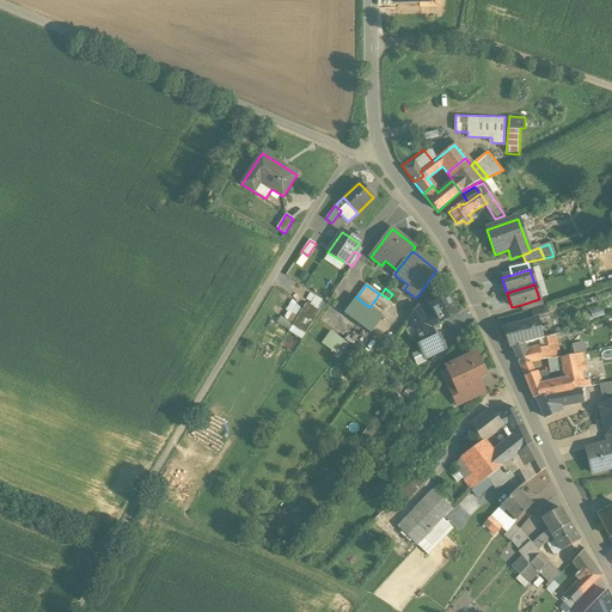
[(310,301),(319,307),(324,301),(313,294),(310,301)]
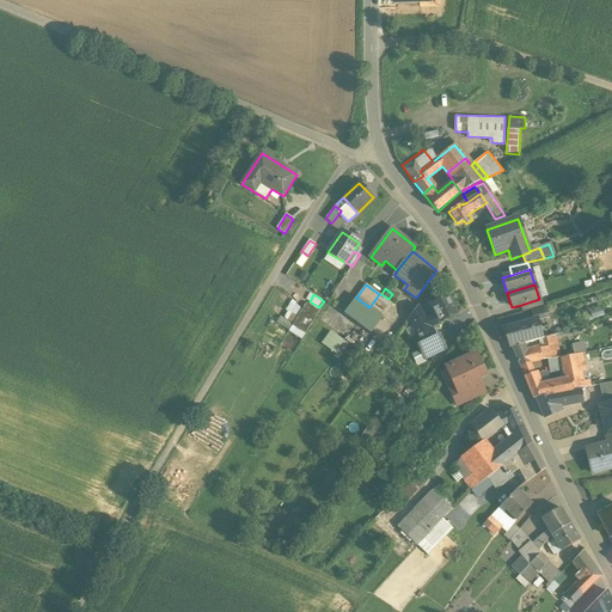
[(379,294),(369,307),(383,318),(392,304),(379,294)]
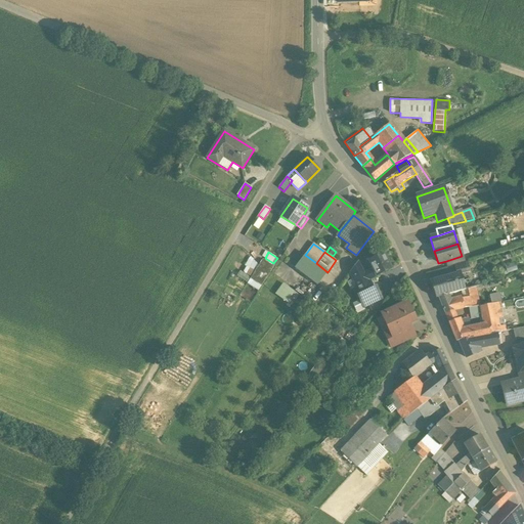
[(392,269),(384,254),(378,257),(372,260),(368,261),(373,269),(376,277),(392,269)]
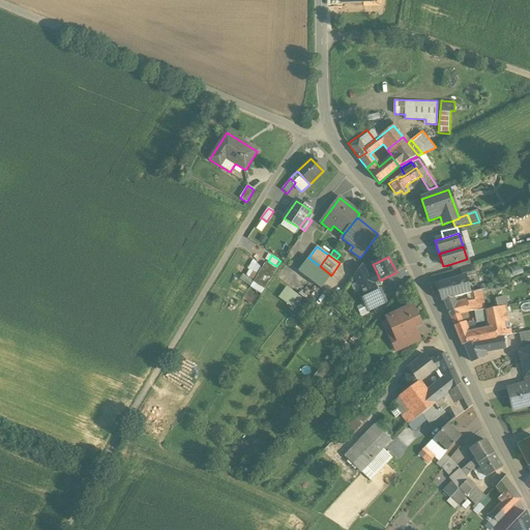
[(320,266),(308,258),(297,271),(321,289),(331,275),(320,266)]
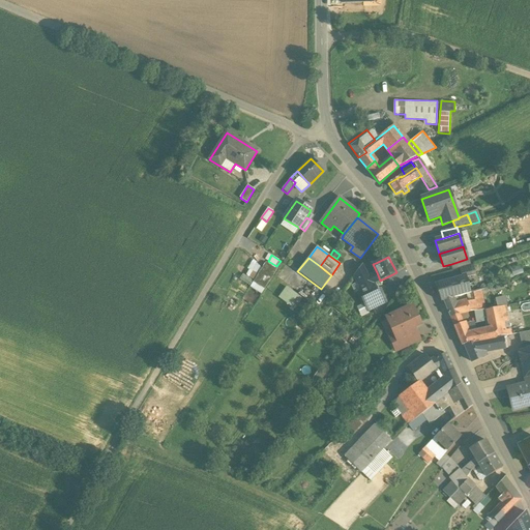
[(467,259),(451,264),(453,270),(461,268),(469,266),(467,259)]
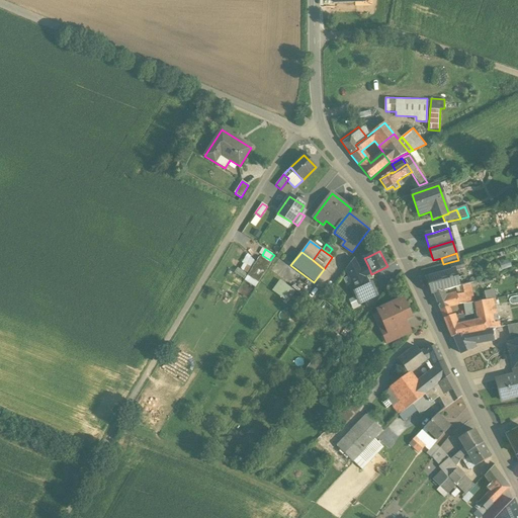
[(245,280),(256,286),(270,264),(260,257),(245,280)]
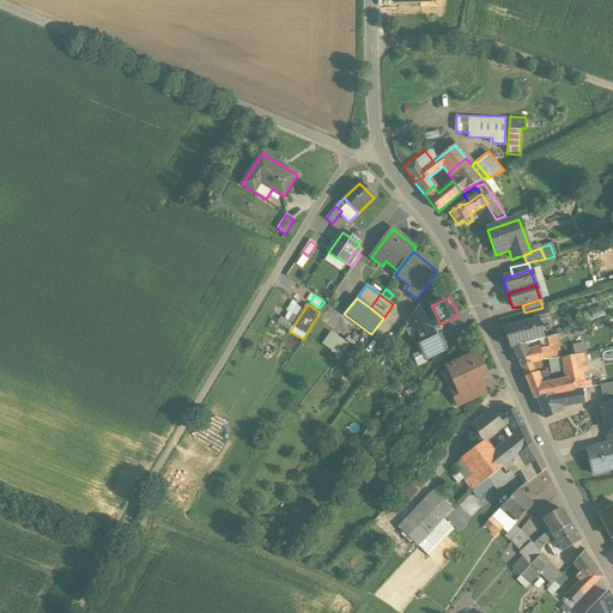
[(542,308),(533,310),(535,320),(536,320),(536,322),(550,317),(547,305),(542,308)]
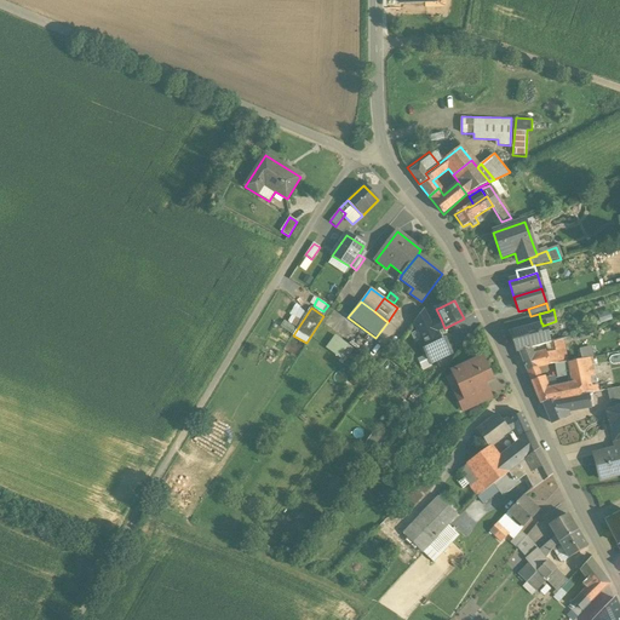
[(423,340),(438,332),(445,328),(441,319),(430,323),(424,310),(414,323),(423,340)]
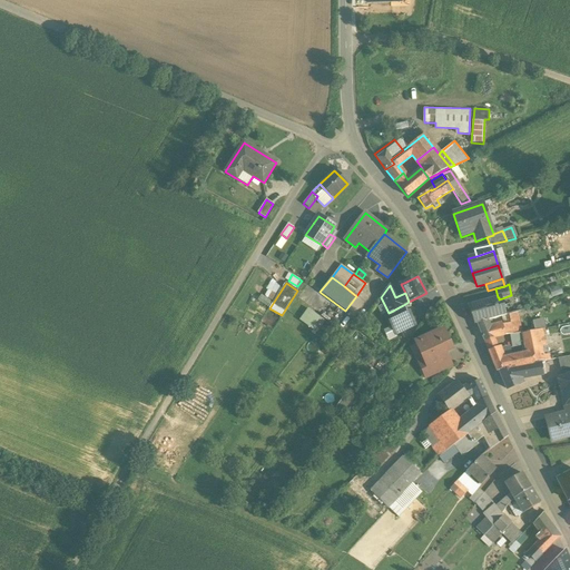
[(550,298),(561,293),(558,285),(547,291),(550,298)]
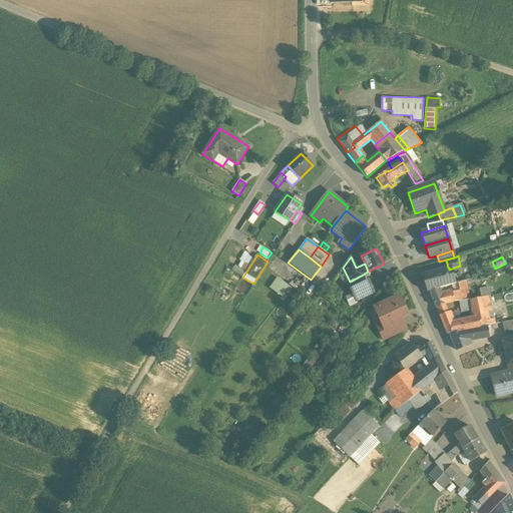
[(236,268),(246,270),(247,264),(237,261),(236,268)]
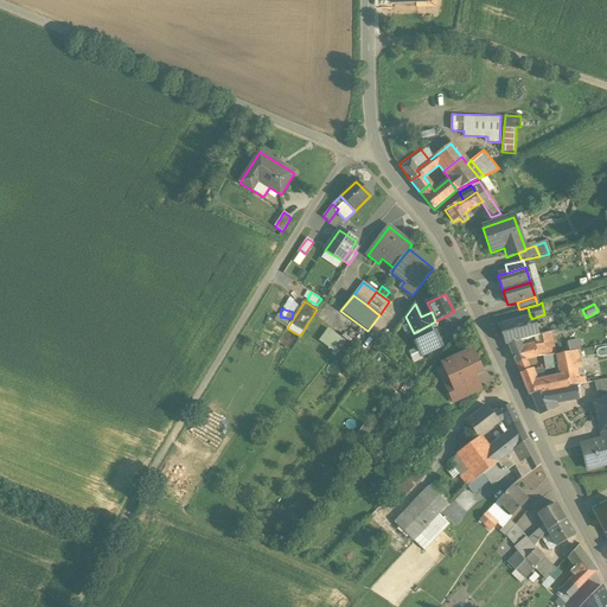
[(516,320),(498,325),(505,345),(508,345),(519,342),(540,336),(536,324),(534,325),(531,319),(531,317),(530,317),(516,320)]
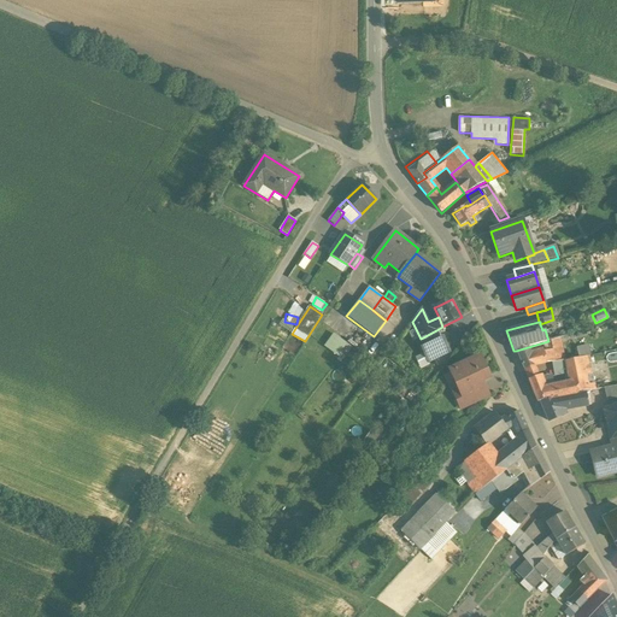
[(436,330),(421,339),(417,340),(429,363),(450,352),(442,339),(441,340),(436,330)]
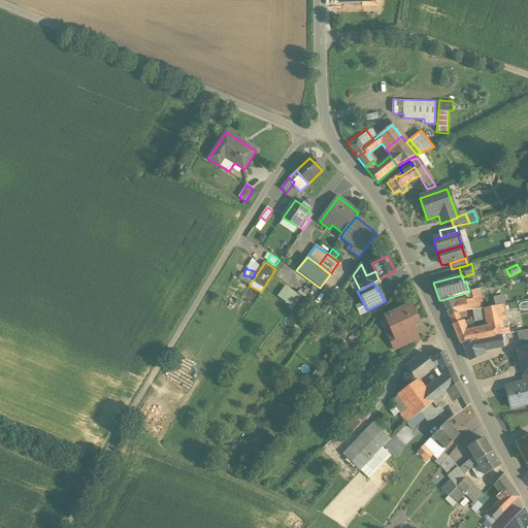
[(285,287),(277,296),(282,299),(289,290),(285,287)]
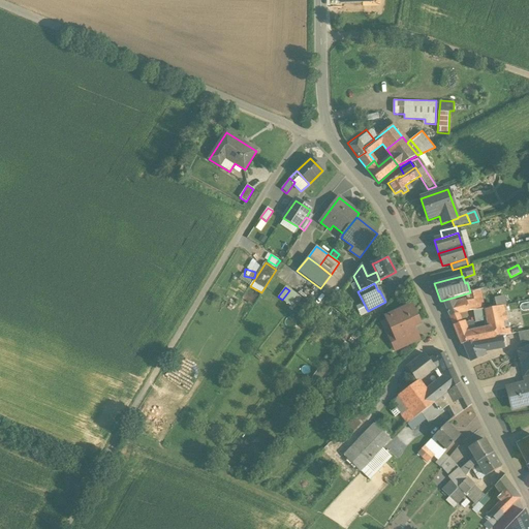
[(301,299),(289,290),(282,300),(293,308),(301,299)]
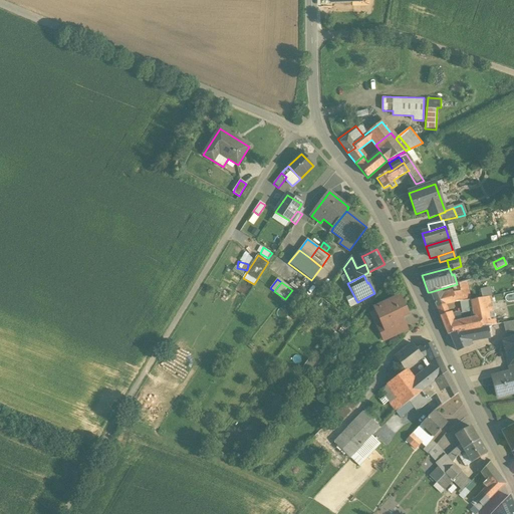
[(462,292),(453,294),(455,304),(463,303),(472,301),(472,299),(471,299),(470,297),(467,282),(460,284),(462,292)]
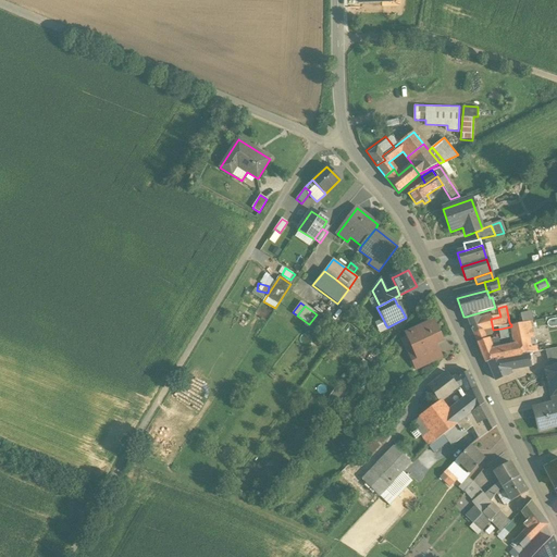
[(477,313),(466,317),(473,334),(484,332),(493,330),(491,319),(479,321),(477,313)]
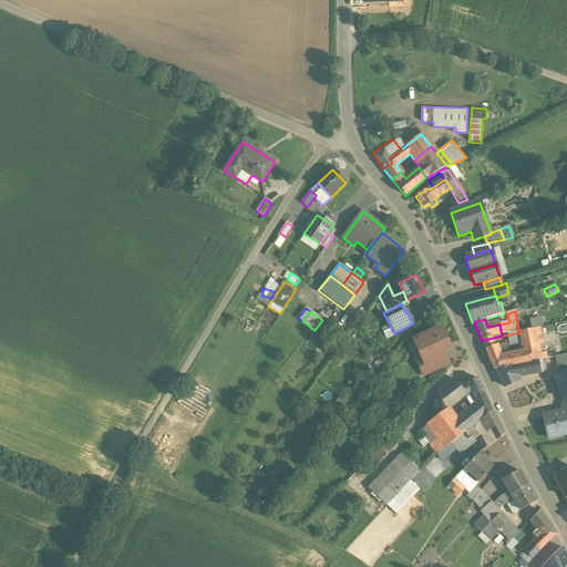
[(441,328),(413,341),(424,364),(445,354),(442,349),(450,346),(441,328)]
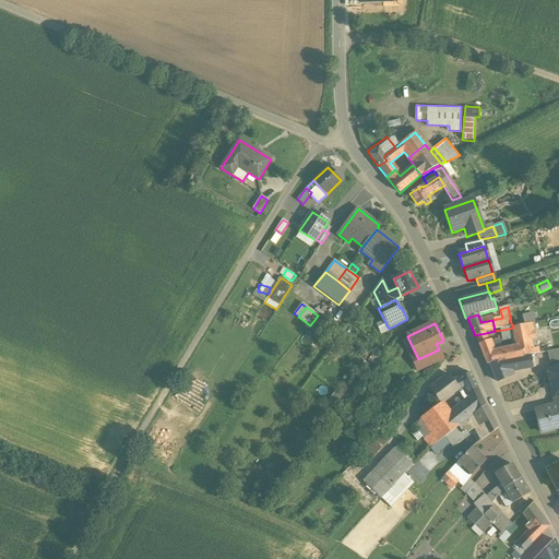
[(520,358),(519,357),(531,355),(530,349),(527,340),(526,331),(525,324),(513,328),(514,336),(518,348),(511,349),(513,360),(520,358)]
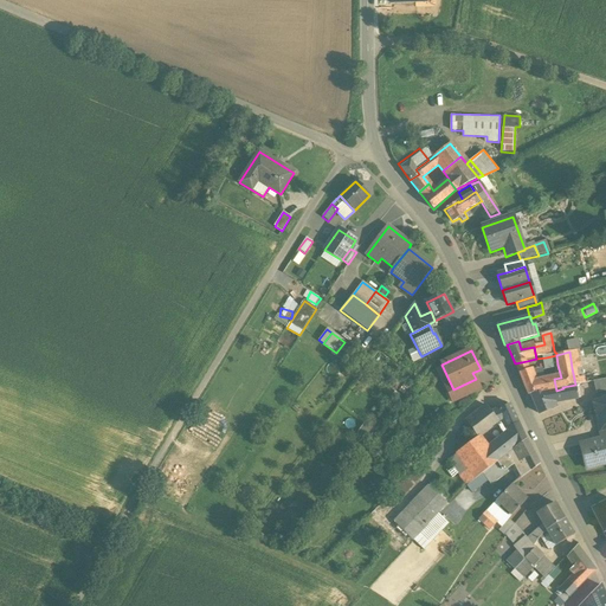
[(556,355),(546,358),(548,365),(558,365),(556,355)]
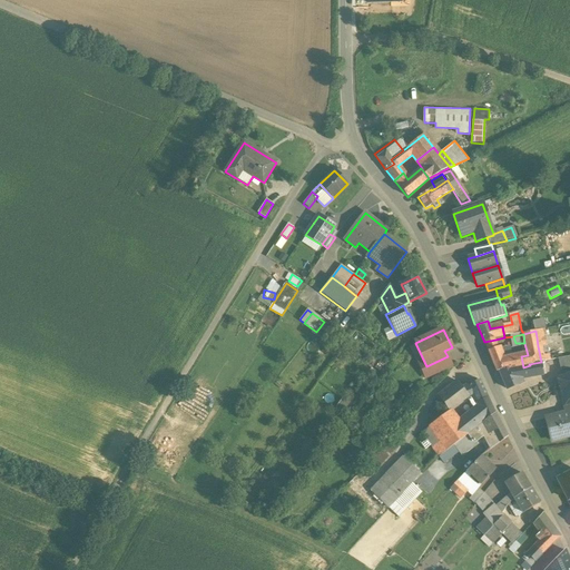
[(501,354),(495,340),(484,342),(497,371),(511,367),(511,369),(512,370),(523,367),(521,356),(509,359),(508,353),(501,354)]
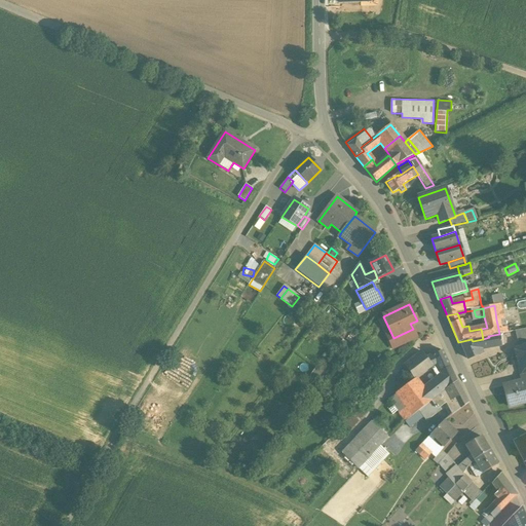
[(503,317),(496,320),(498,329),(505,328),(503,317)]
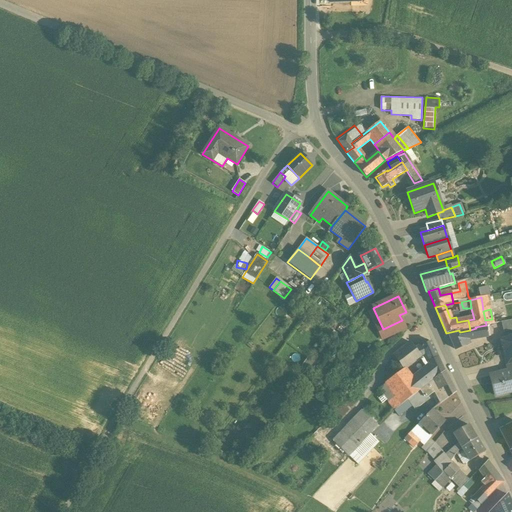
[(402,320),(383,329),(387,339),(406,330),(402,320)]
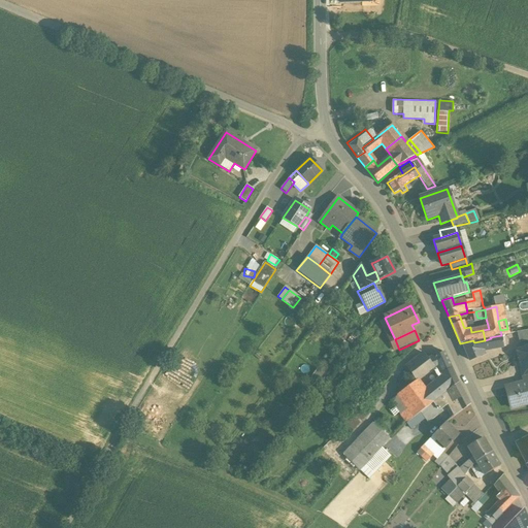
[(527,330),(517,332),(519,343),(527,340),(527,330)]
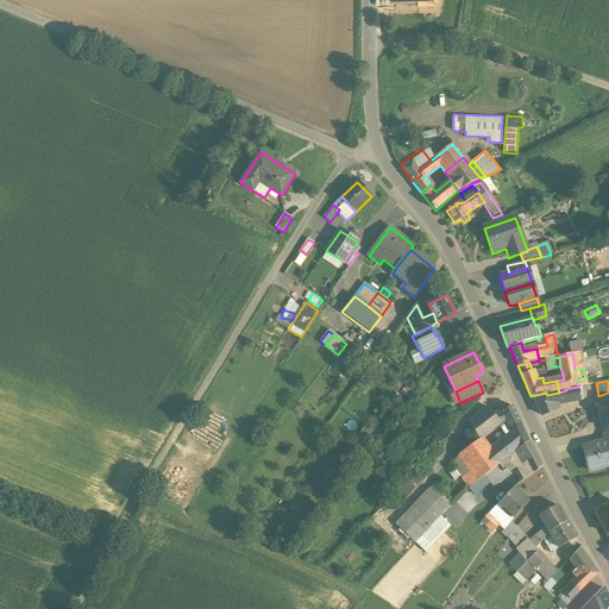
[(577,388),(570,390),(566,390),(559,393),(547,395),(546,394),(533,397),(542,416),(558,408),(557,405),(572,401),(579,400),(577,388)]
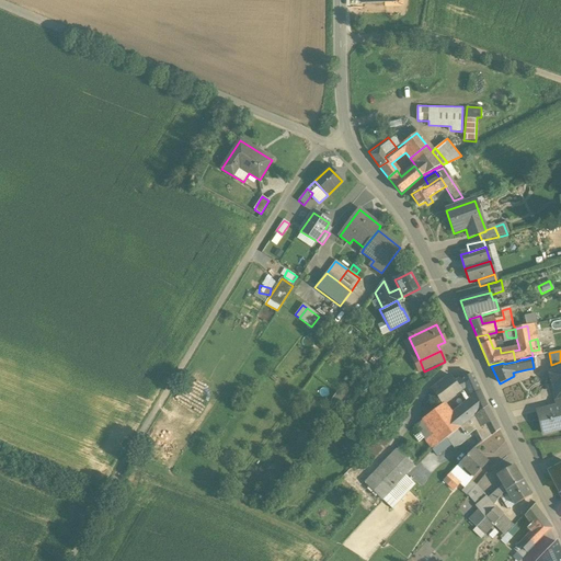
[(560,368),(550,371),(551,374),(549,376),(551,382),(553,384),(553,386),(554,385),(557,392),(557,393),(560,391),(560,368)]
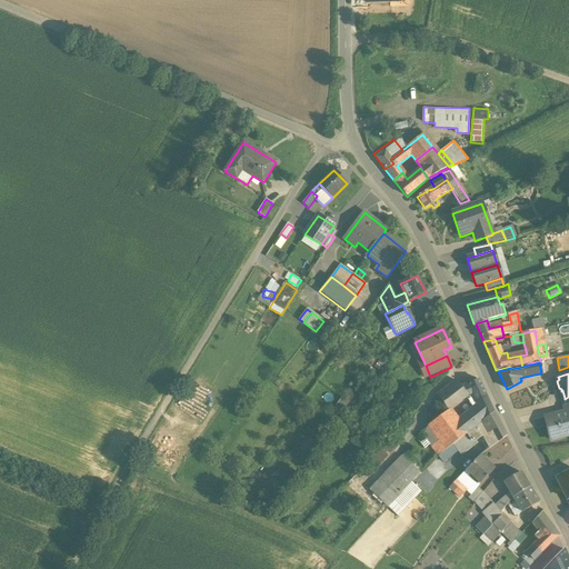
[(476,402),(486,397),(478,380),(468,385),(470,389),(472,395),(476,402)]
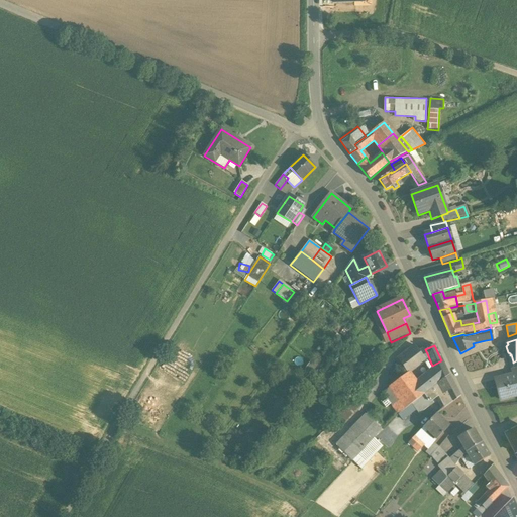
[(418,347),(410,352),(399,360),(405,369),(408,374),(429,358),(427,353),(425,349),(418,347)]
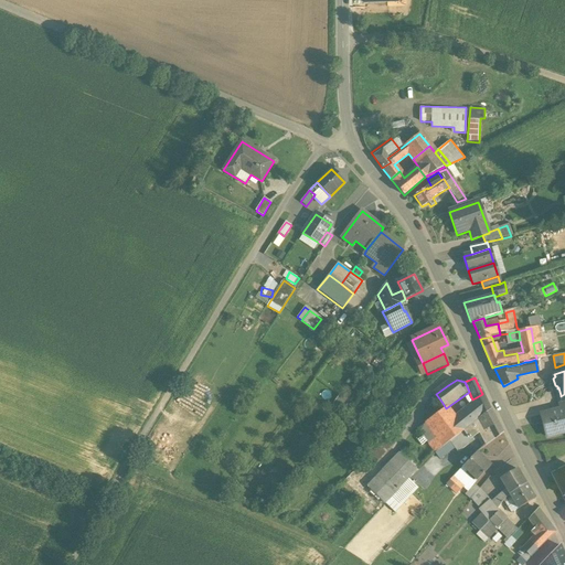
[(465,429),(472,424),(490,409),(482,394),(472,400),(475,403),(462,413),(456,417),(454,419),(446,408),(425,424),(443,447),(464,432),(465,429)]
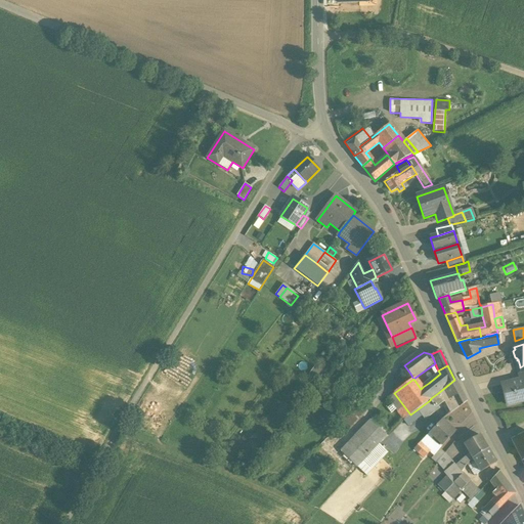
[(331,375),(324,383),(330,386),(335,379),(331,375)]
